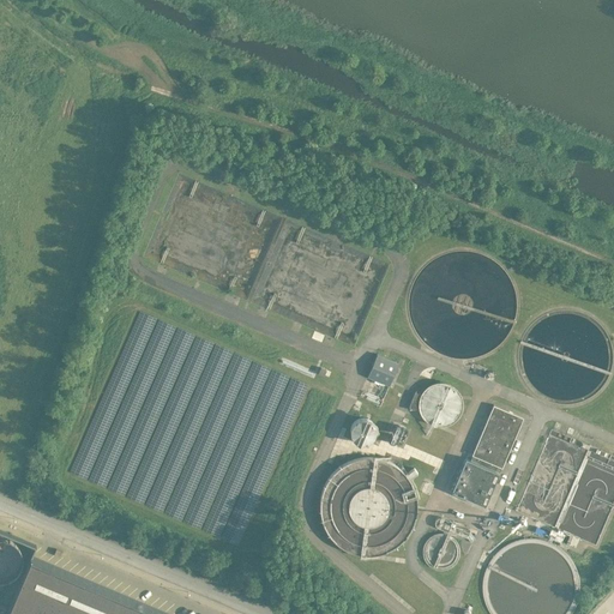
[(367,375),(387,385),(397,362),(377,354),(367,375)]
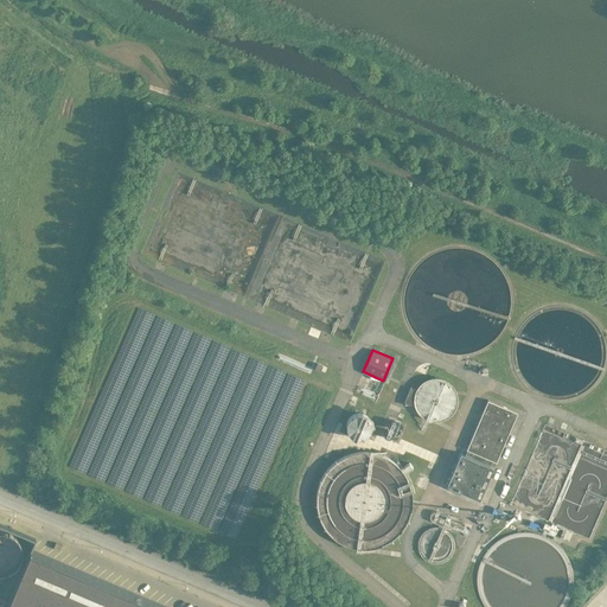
[(433,400),(447,400),(446,376),(432,377),(433,400)]
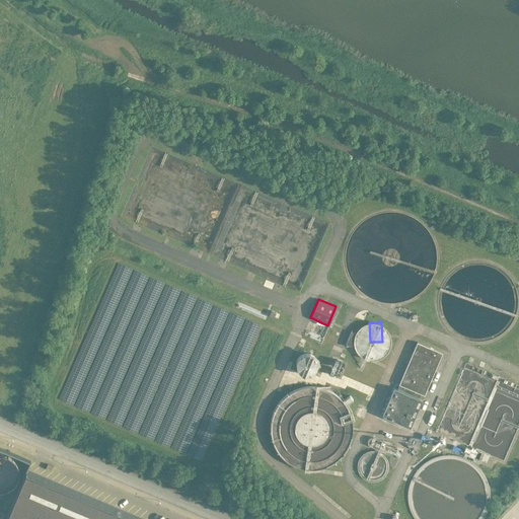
[(415,344),(410,357),(396,386),(393,385),(381,414),(405,424),(418,395),(421,397),(441,351),(417,340),(415,344)]
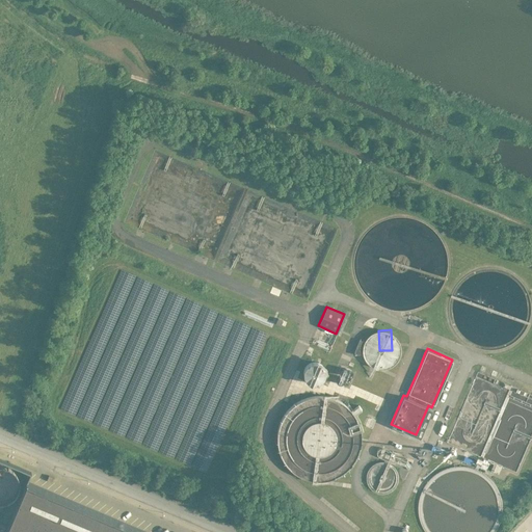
[(384,380),(388,374),(373,367),(370,373),(384,380)]
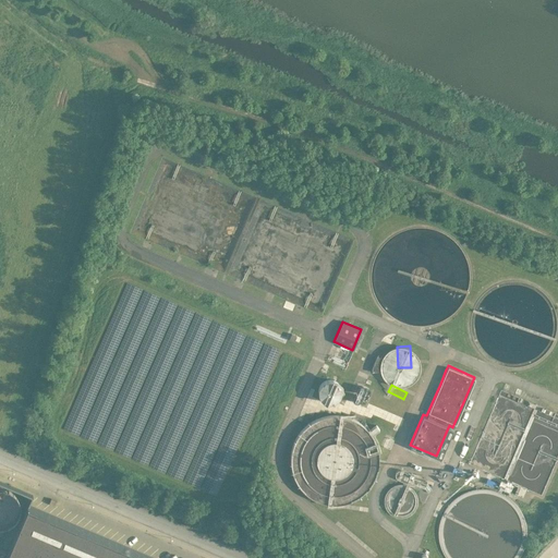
[(392,399),(390,405),(401,410),(404,403),(392,399)]
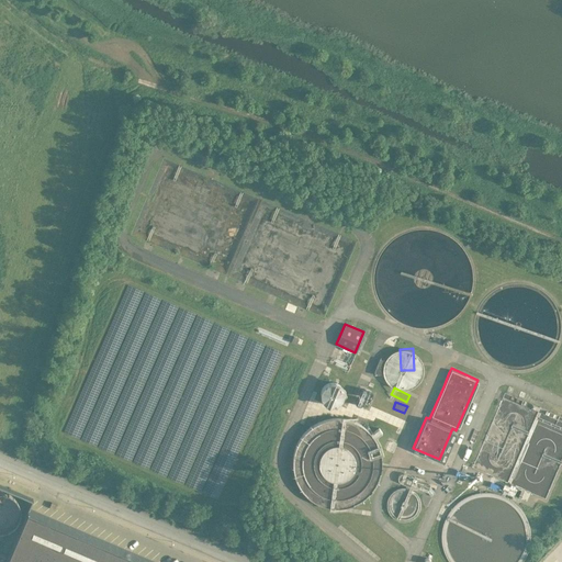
[(0,484),(0,523),(19,518),(9,483),(0,484)]
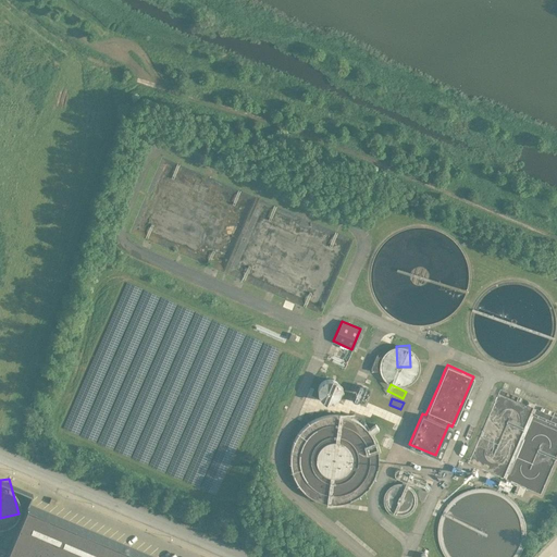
[(157,556),(26,502),(2,556),(157,556)]
